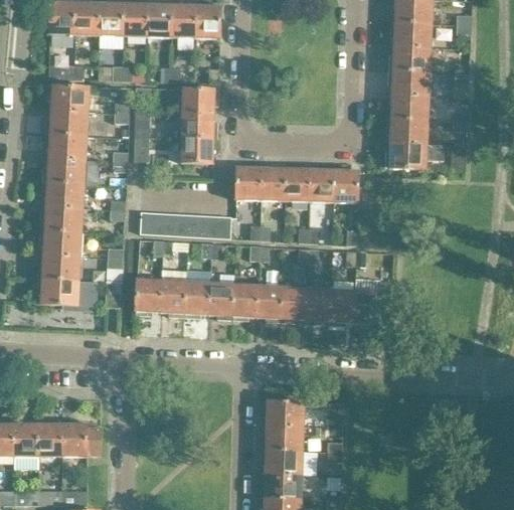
[(74,33),(76,0),(60,0),(51,0),(50,16),(48,15),(47,31),(50,31),(50,33),(74,33)]
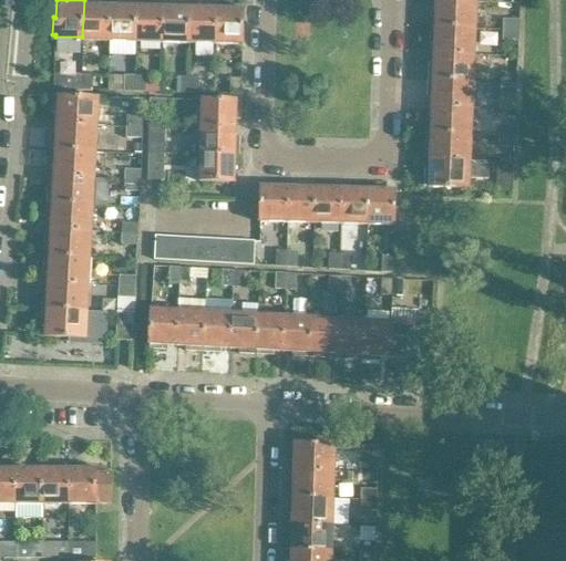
[(109,38),(111,1),(101,1),(101,0),(84,0),(82,37),(109,38)]
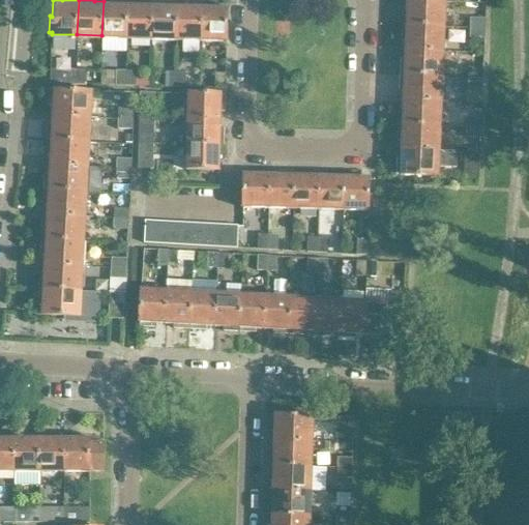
[(127,36),(128,0),(112,0),(112,2),(104,1),(101,35),(127,36)]
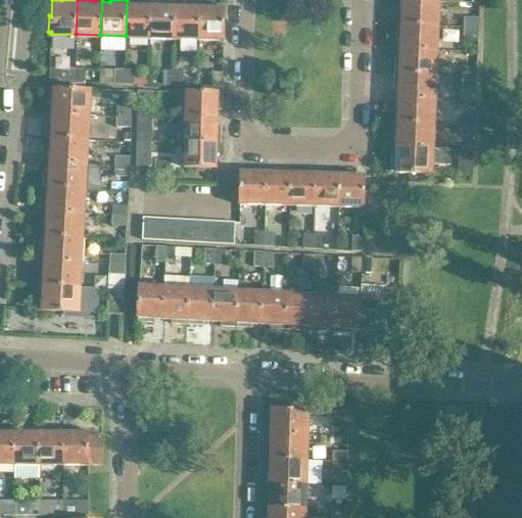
[(150,37),(151,3),(143,3),(143,0),(127,0),(126,36),(150,37)]
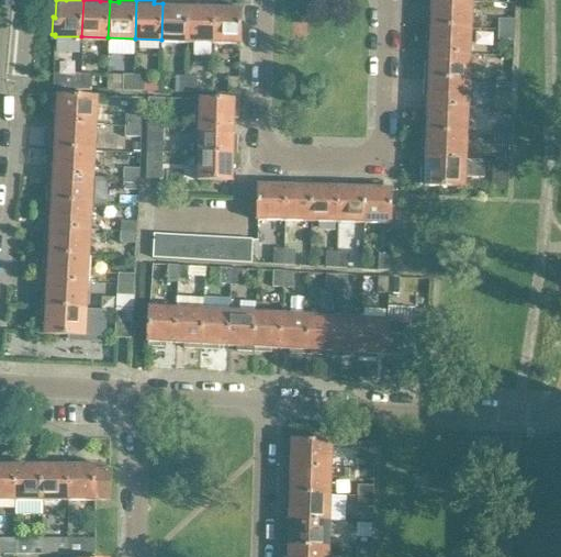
[(188,41),(189,1),(172,0),(171,3),(163,3),(161,40),(188,41)]
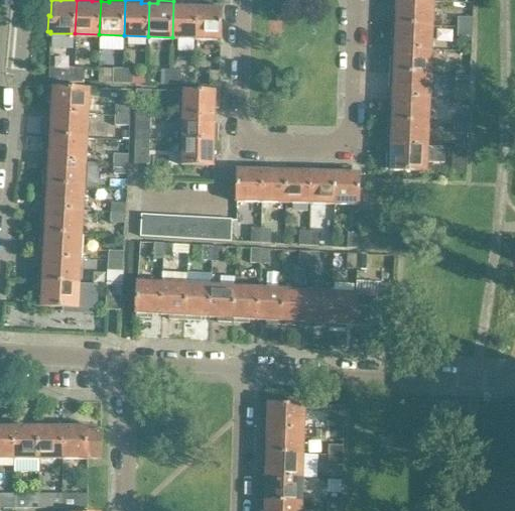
[(432,22),(433,0),(398,0),(398,5),(394,5),(394,21),(432,22)]
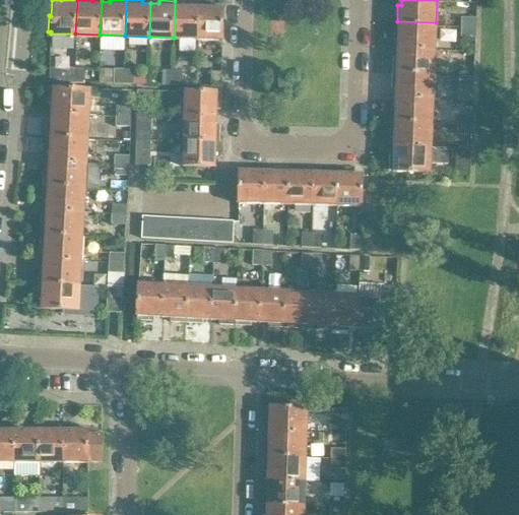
[(197,39),(199,5),(191,4),(191,1),(175,1),(174,38),(197,39)]
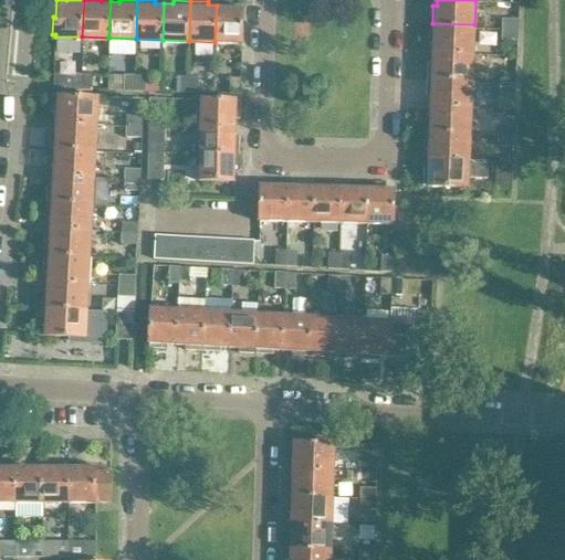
[(241,6),(242,3),(226,2),(226,6),(217,6),(215,42),(241,43),(243,6),(241,6)]
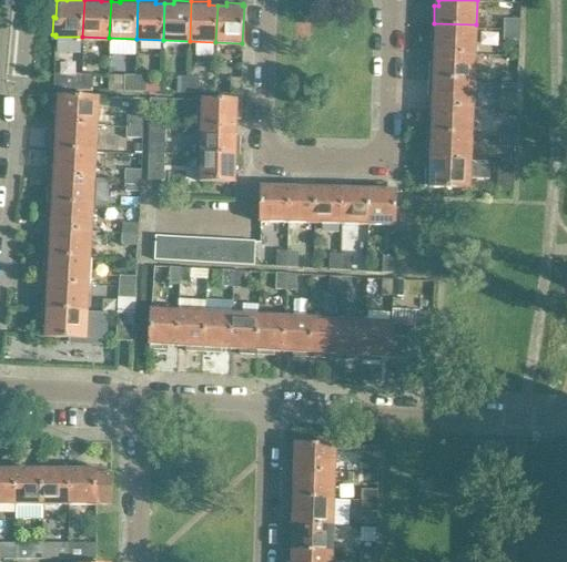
[(519,16),(504,14),(504,26),(519,27),(519,16)]
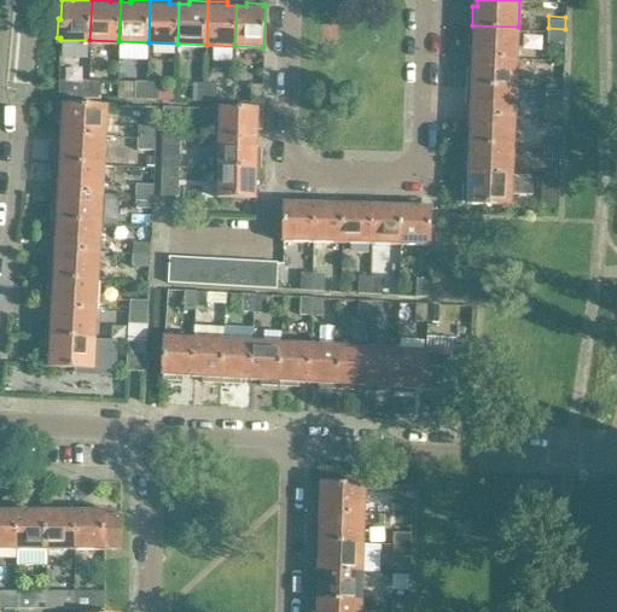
[(517,56),(518,27),(472,25),(471,45),(475,45),(475,54),(517,56)]
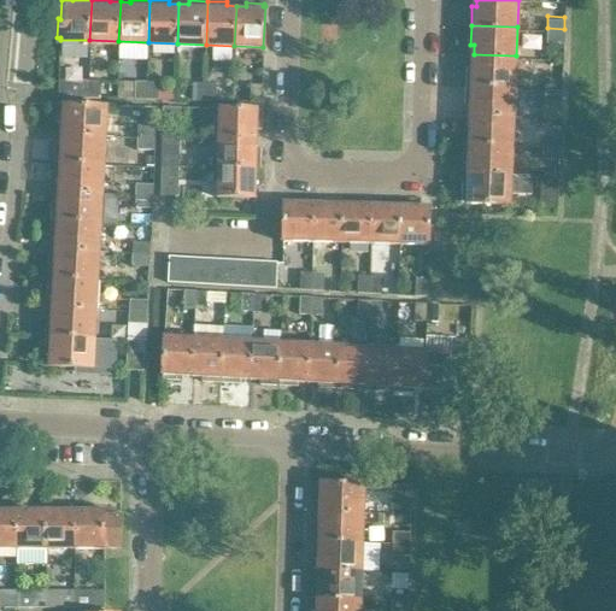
[(564,41),(564,29),(547,28),(546,40),(564,41)]
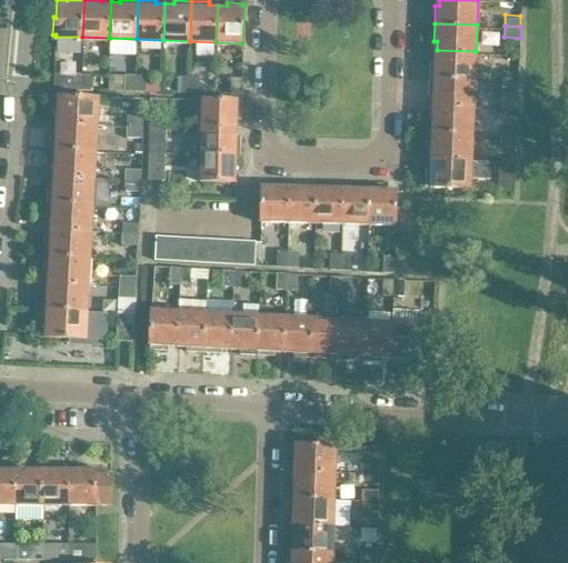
[(475,78),(476,51),(437,50),(437,59),(432,59),(431,77),(475,78)]
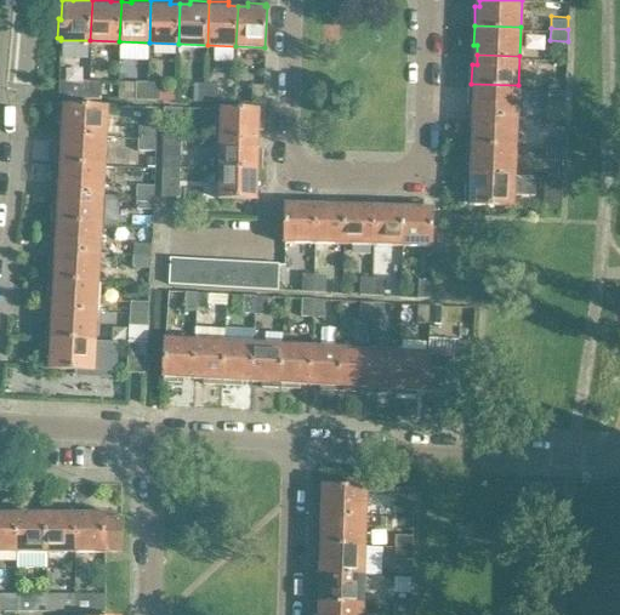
[(566,75),(547,74),(547,86),(566,87),(566,75)]
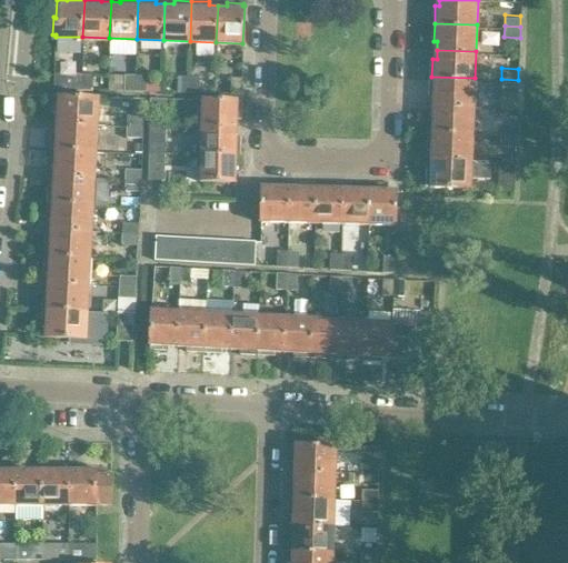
[(80,86),(81,70),(70,70),(69,86),(80,86)]
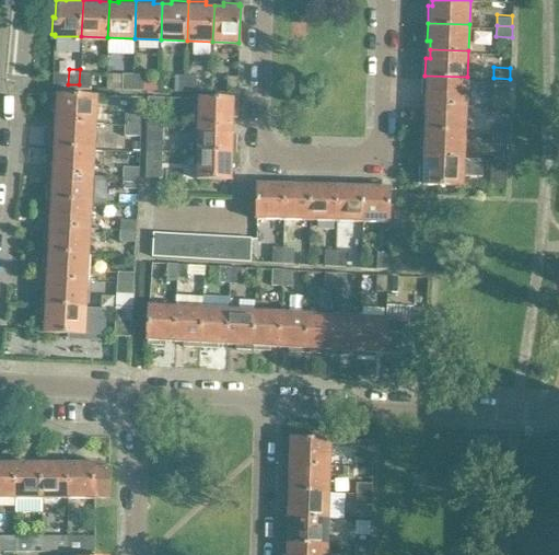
[(91,69),(80,69),(79,84),(91,85),(91,69)]
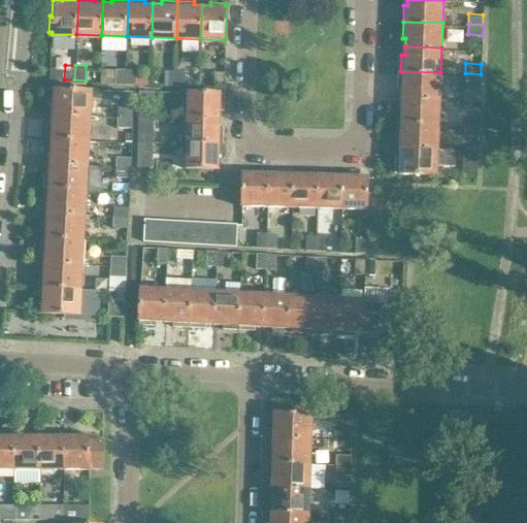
[(125,82),(125,66),(114,66),(114,80),(125,82)]
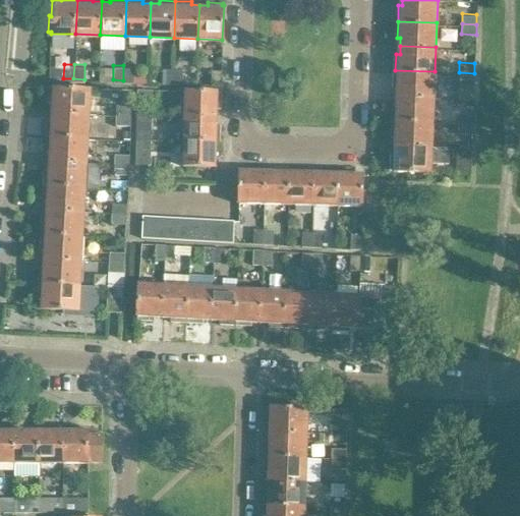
[(133,65),(123,65),(123,80),(133,80),(133,65)]
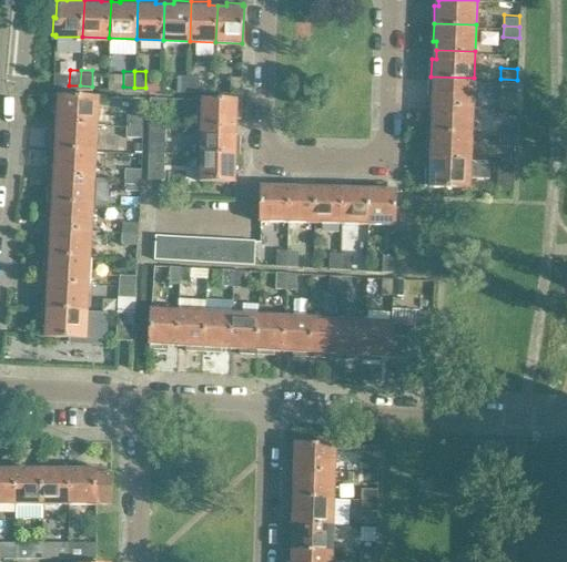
[(188,89),(188,73),(176,73),(176,89),(188,89)]
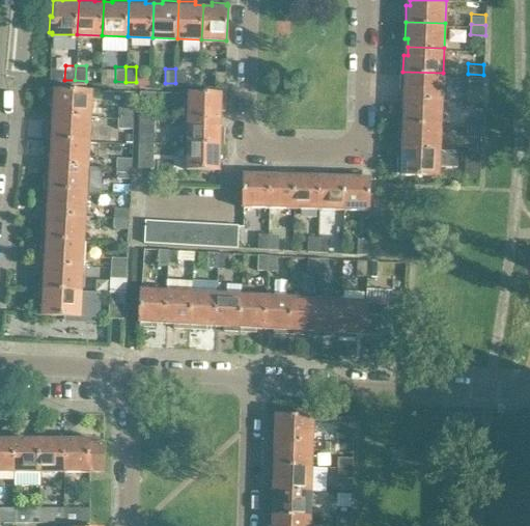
[(187,68),(175,68),(175,83),(186,83),(187,68)]
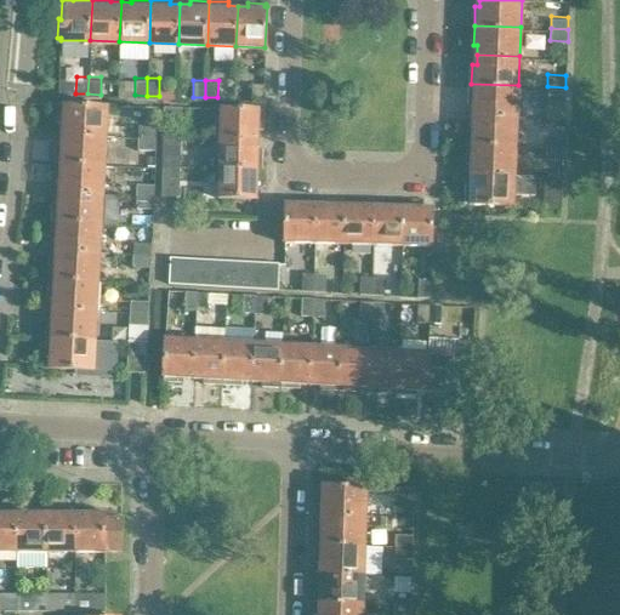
[(263,100),(265,81),(251,81),(250,100),(263,100)]
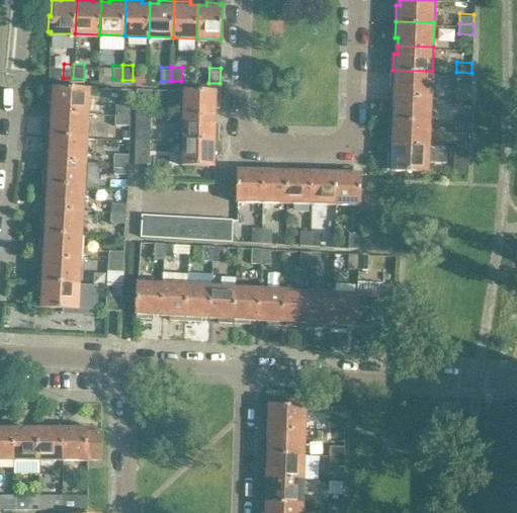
[(432,95),(432,71),(393,70),(393,85),(396,85),(396,94),(432,95)]
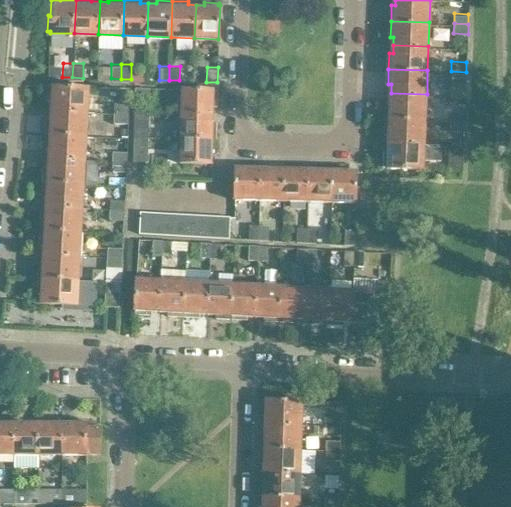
[(465,81),(466,72),(451,71),(451,81),(465,81)]
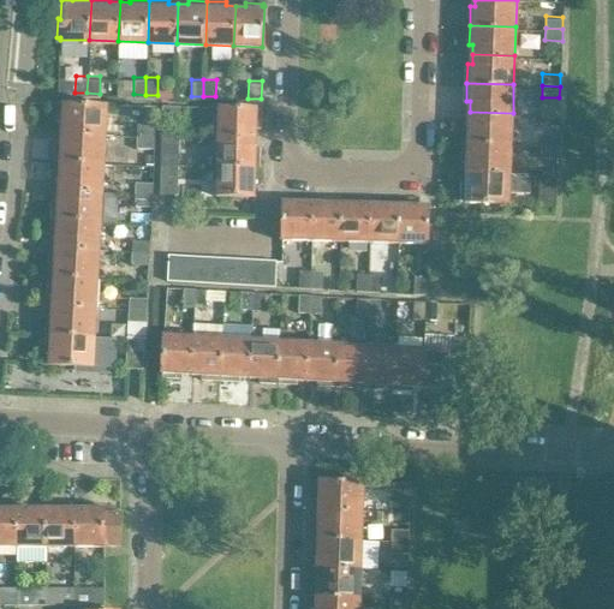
[(108,102),(58,100),(57,121),(61,123),(61,132),(107,135),(108,102)]
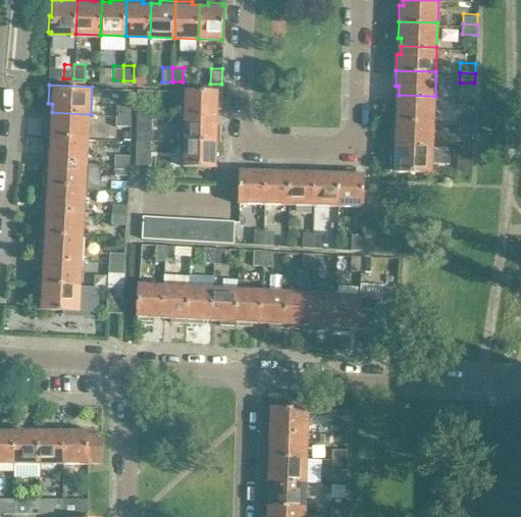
[(153,88),(138,87),(138,98),(152,98),(153,88)]
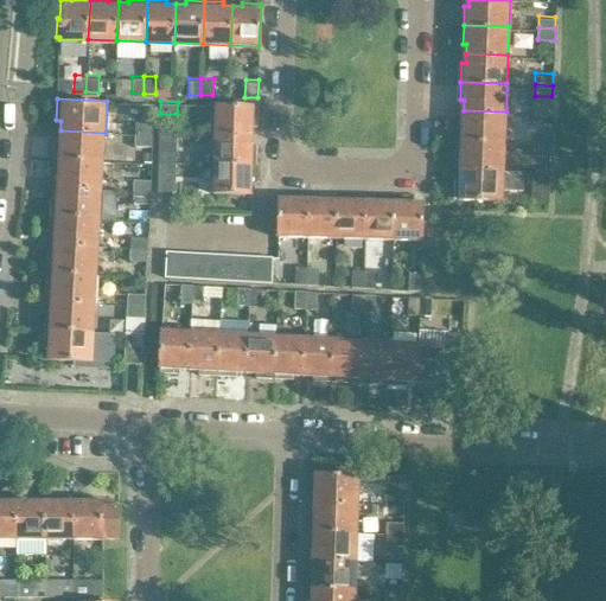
[(257,125),(257,106),(215,103),(214,128),(214,133),(253,134),(253,125),(257,125)]
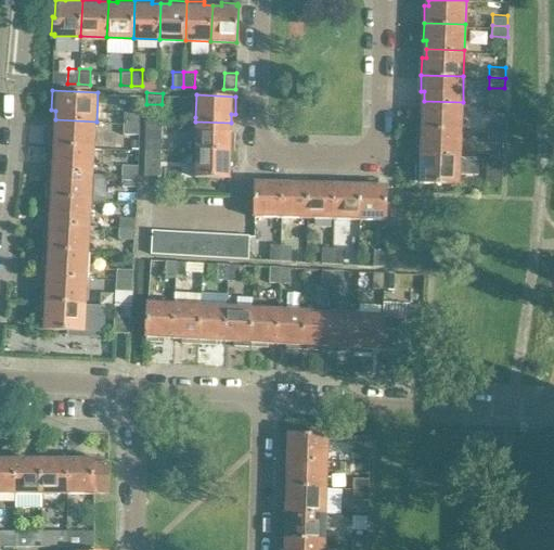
[(462,129),(463,102),(424,101),(424,110),(420,110),(419,127),(462,129)]
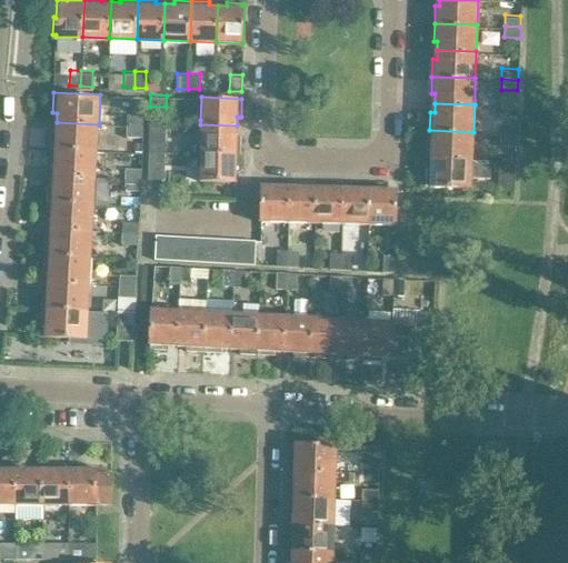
[(499,121),(490,121),(490,132),(500,132),(500,133),(516,134),(517,106),(500,106),(499,121)]
